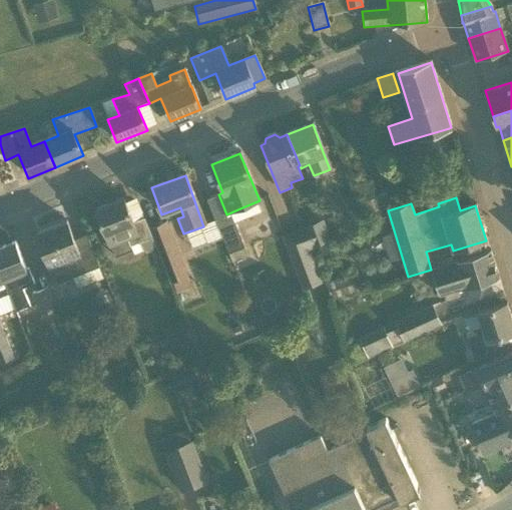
[(133,223),(123,200),(95,211),(110,249),(112,249),(127,242),(129,247),(139,243),(142,253),(155,247),(144,218),(133,223)]
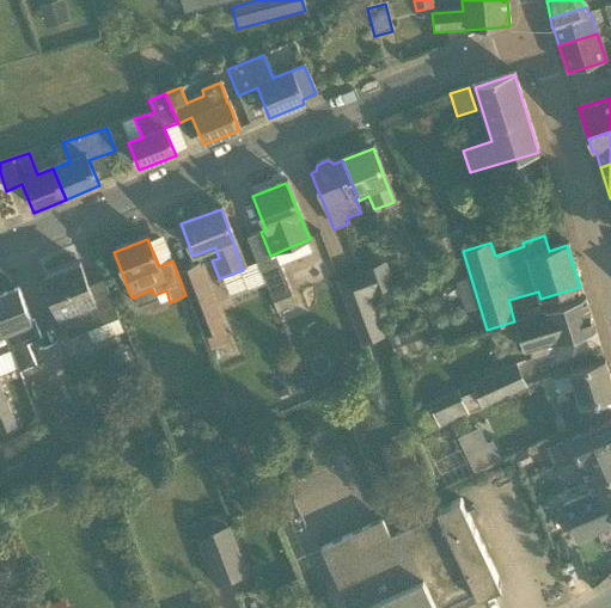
[(225,329),(200,264),(178,271),(203,337),(206,337),(222,330),(225,329)]
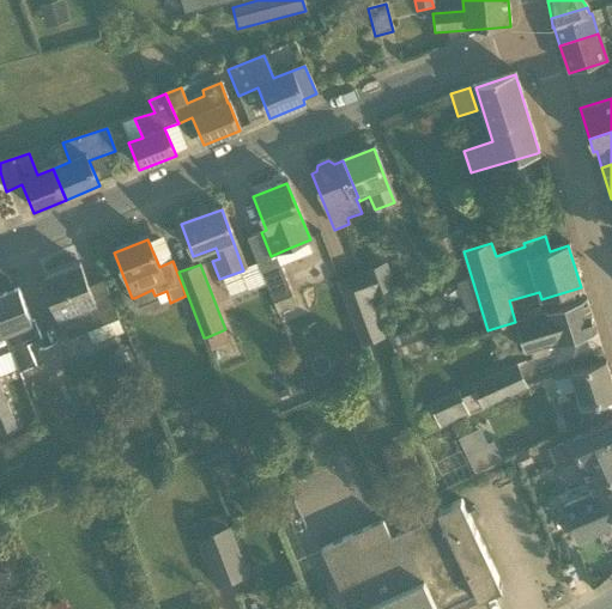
[(86,333),(89,333),(102,327),(119,320),(104,281),(89,287),(79,266),(44,280),(59,318),(60,317),(77,311),(86,333)]
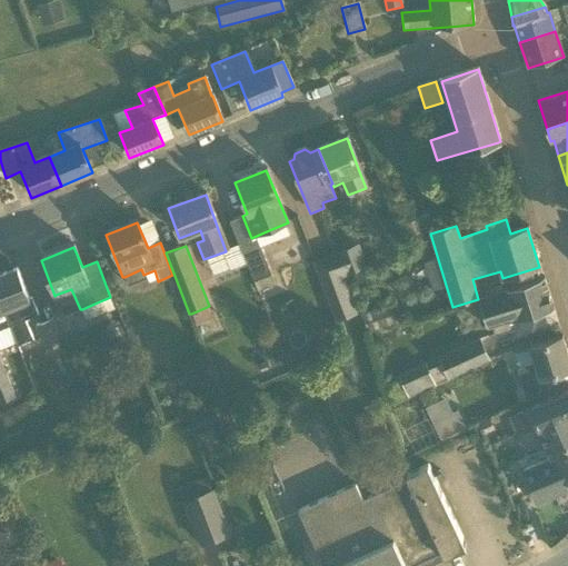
[(243,256),(253,284),(270,277),(271,277),(260,249),(243,256)]
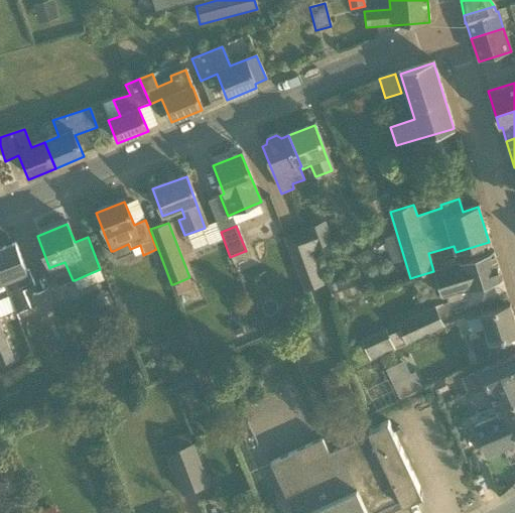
[(14,312),(16,314),(29,309),(28,306),(22,291),(33,287),(34,287),(27,271),(26,272),(15,245),(0,251),(0,274),(9,297),(14,312)]
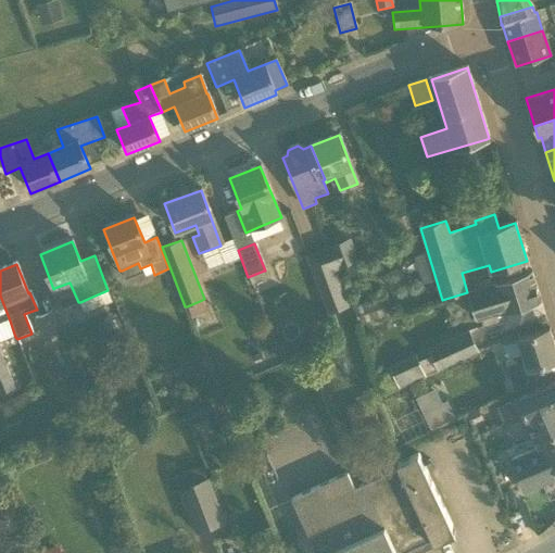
[(314,280),(327,316),(349,308),(337,273),(314,280)]
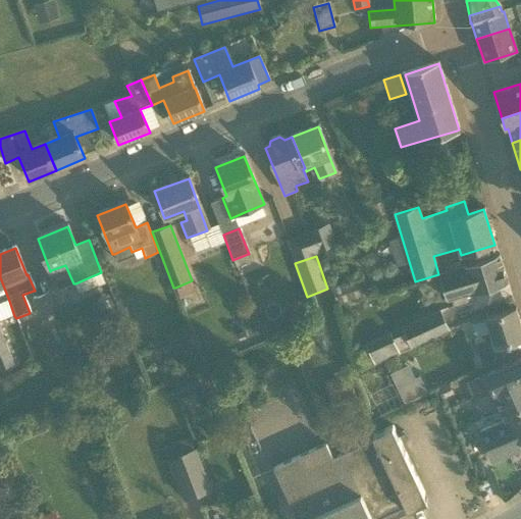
[(472,293),(507,282),(499,256),(438,274),(447,301),(451,300),(453,308),(475,301),(472,293)]
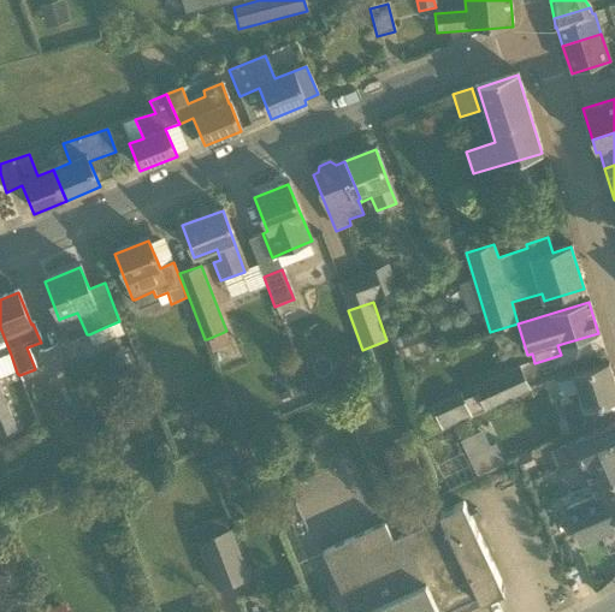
[(0,358),(11,355),(0,327),(0,358)]
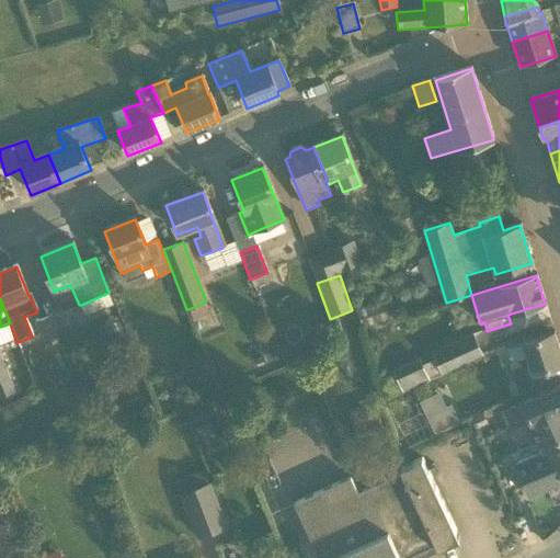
[(362,330),(395,319),(389,300),(355,311),(362,330)]
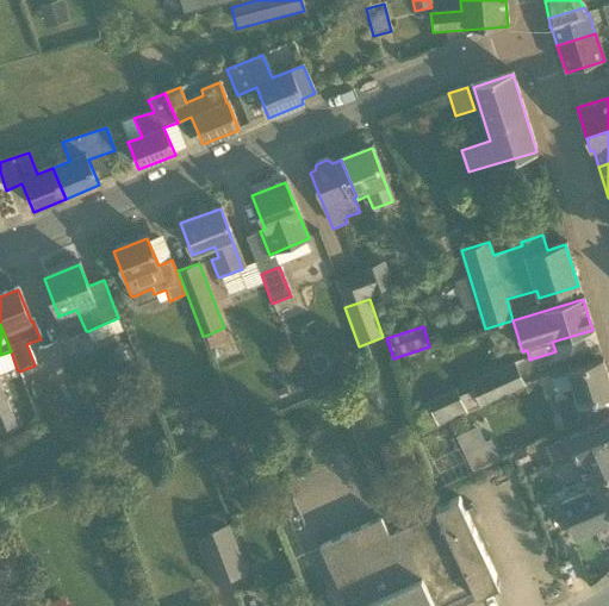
[(56,343),(43,348),(39,339),(26,344),(33,362),(41,358),(49,376),(66,369),(56,343)]
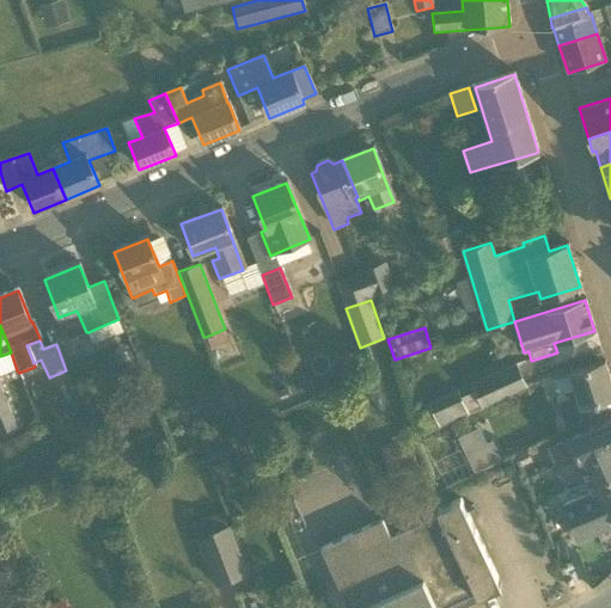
[(566,430),(591,421),(586,405),(610,397),(610,385),(604,363),(570,374),(575,392),(555,398),(566,430)]
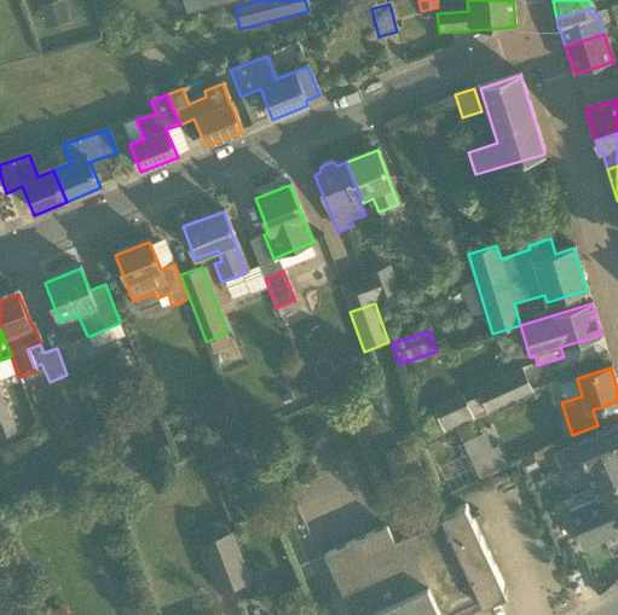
[(520,369),(477,390),(487,415),(532,394),(520,369)]
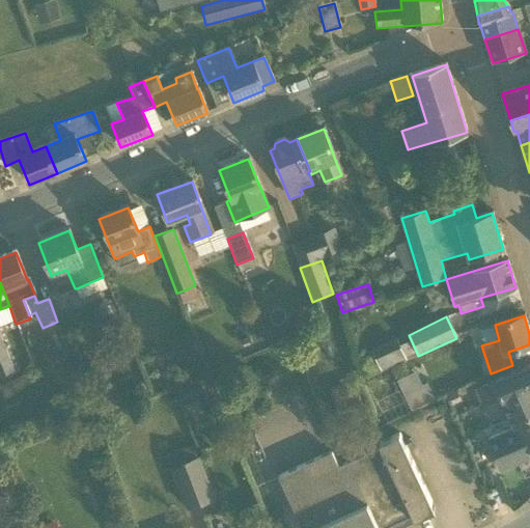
[(0,378),(15,371),(0,335),(0,378)]
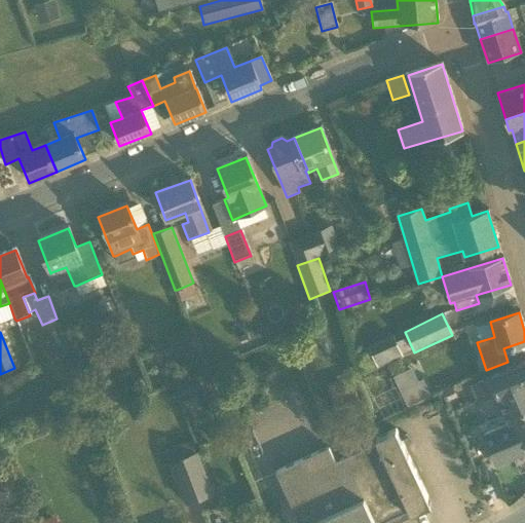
[(524,362),(489,378),(489,379),(470,387),(477,404),(478,403),(477,399),(495,391),(496,394),(512,386),(513,390),(524,384),(524,362)]
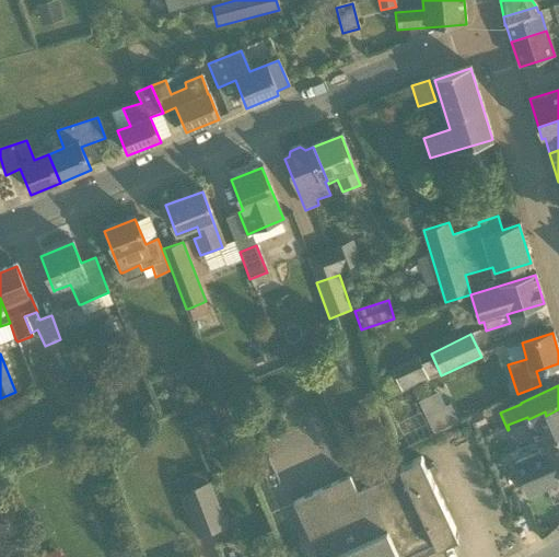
[(220,396),(184,410),(191,430),(210,422),(216,436),(233,429),(220,396)]
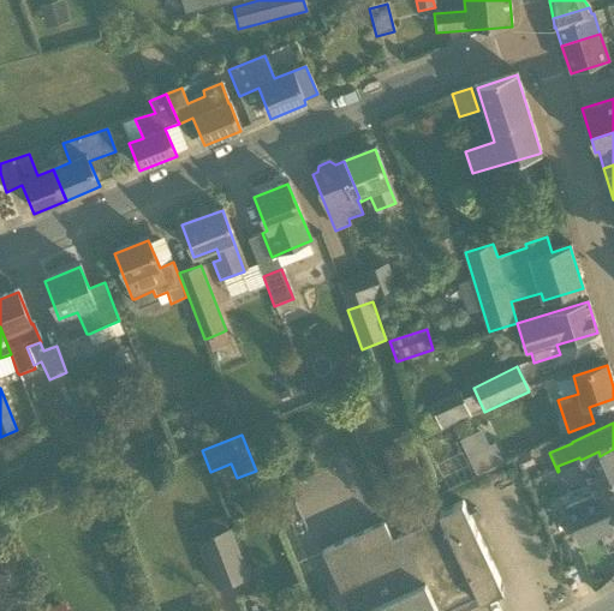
[(393,483),(421,473),(409,442),(382,451),(393,483)]
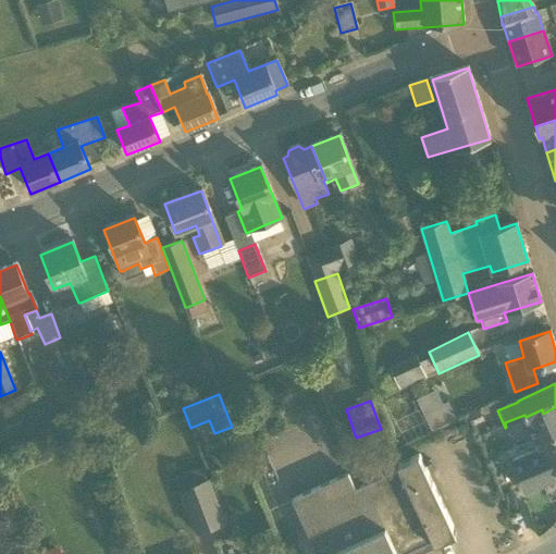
[(448,403),(442,405),(423,413),(431,431),(455,420),(448,403)]
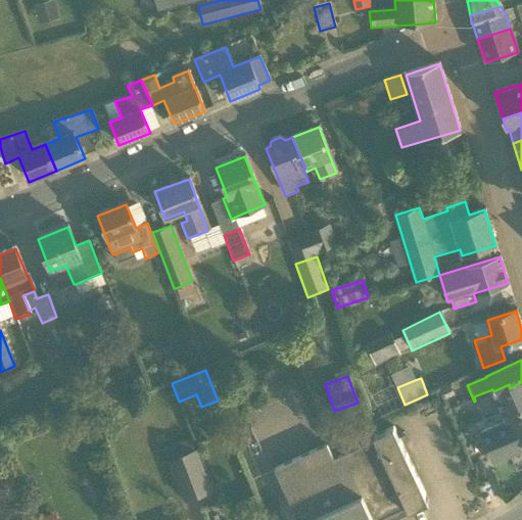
[(521,408),(521,382),(510,388),(509,384),(493,391),(492,389),(474,396),(475,400),(474,402),(477,410),(496,402),(503,416),(521,408)]
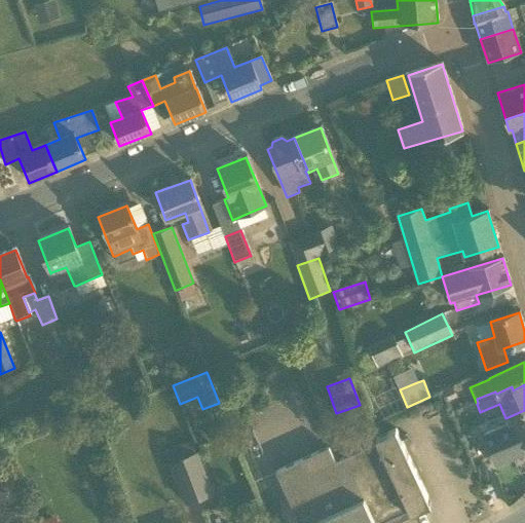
[(494,467),(524,454),(524,410),(505,418),(509,425),(482,437),(494,467)]
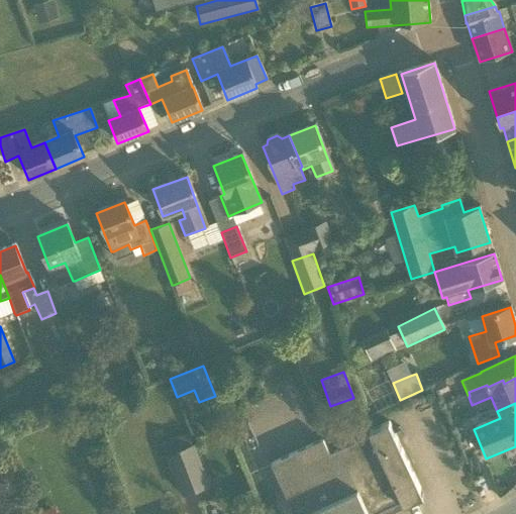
[(421,495),(389,424),(370,433),(371,436),(330,455),(323,441),(272,466),(294,513),(370,513),(400,499),(402,504),(421,495)]
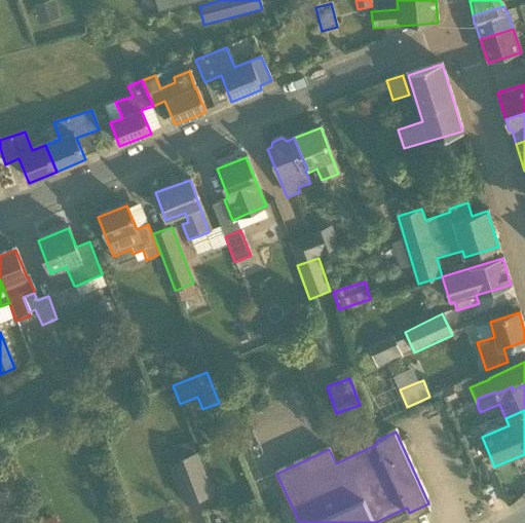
[(184,445),(162,451),(164,459),(187,453),(184,445)]
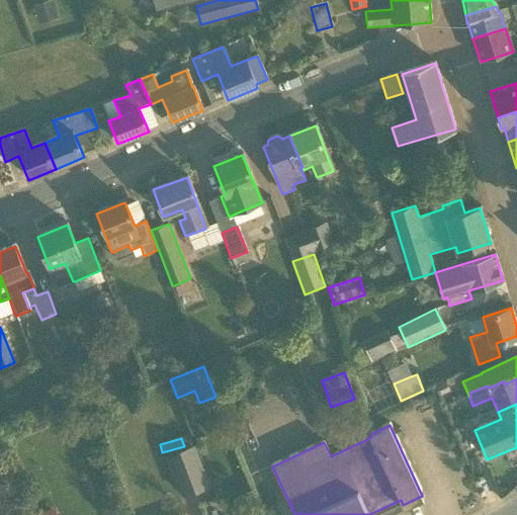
[(165,456),(182,499),(211,488),(194,445),(165,456)]
